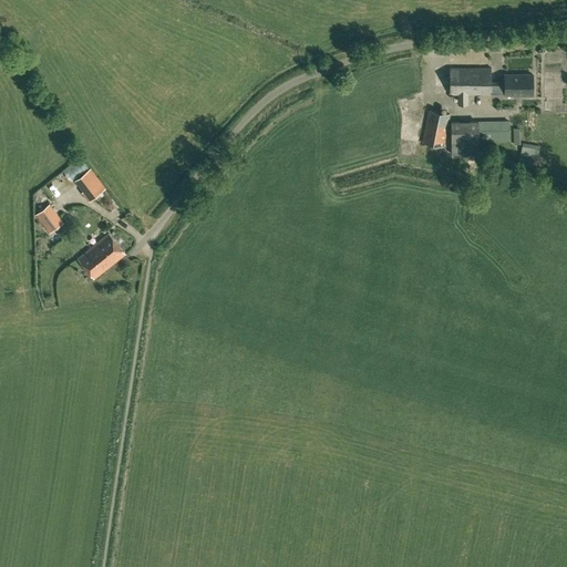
[(492,68),(451,68),(451,94),(459,94),(459,104),(467,104),(467,94),(492,94),(492,93),(492,83),(492,68)]
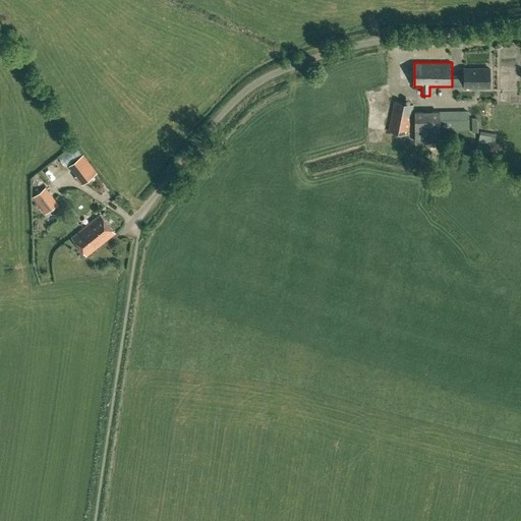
[(489,68),(464,68),(464,76),(452,76),(452,85),(464,85),(464,88),(489,88),(489,68)]
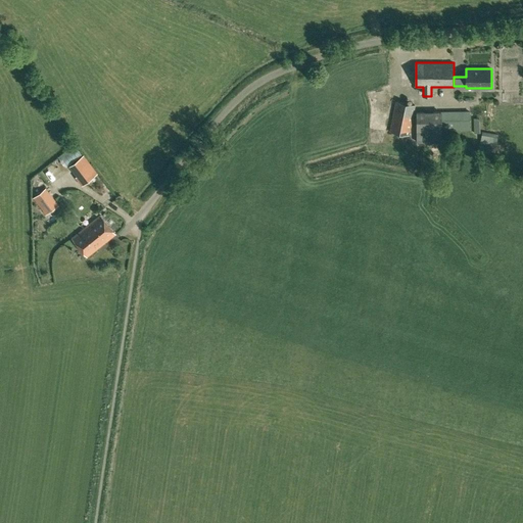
[(396,101),(394,111),(389,132),(409,136),(414,115),(413,115),(415,105),(396,101)]
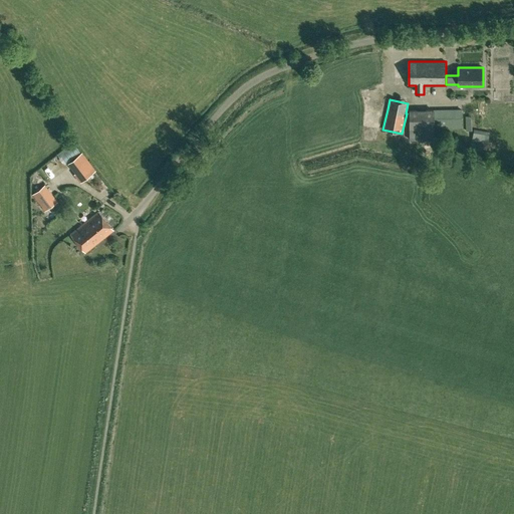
[(434,109),(408,110),(409,141),(434,141),(434,109)]
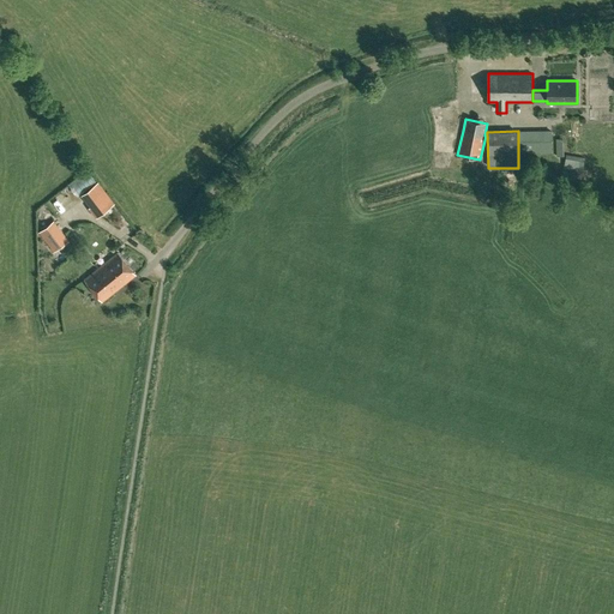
[(552,131),(518,131),(518,154),(552,154),(552,131)]
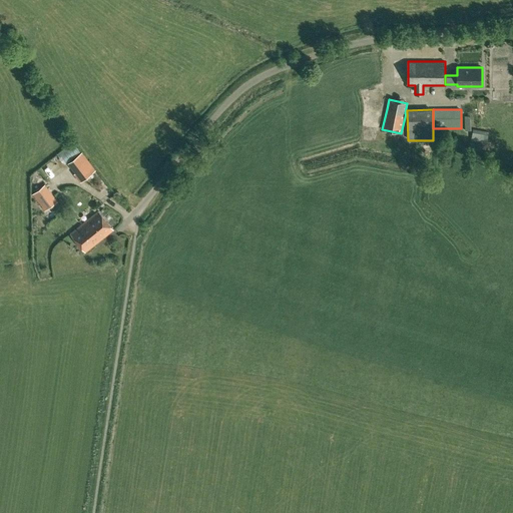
[(473,132),(471,139),(469,147),(479,151),(482,143),(484,134),(473,132)]
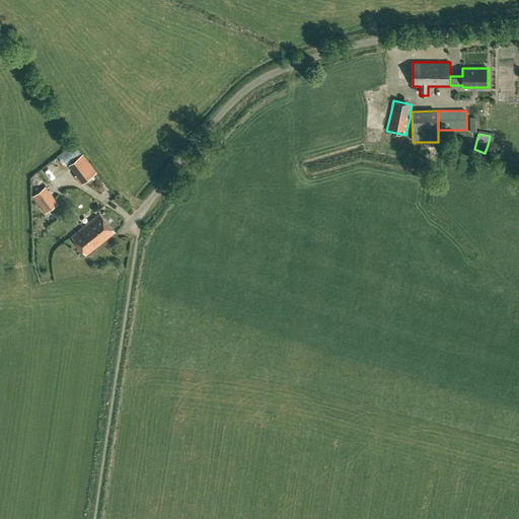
[(97,172),(83,153),(68,164),(76,174),(74,175),(81,184),(97,172)]
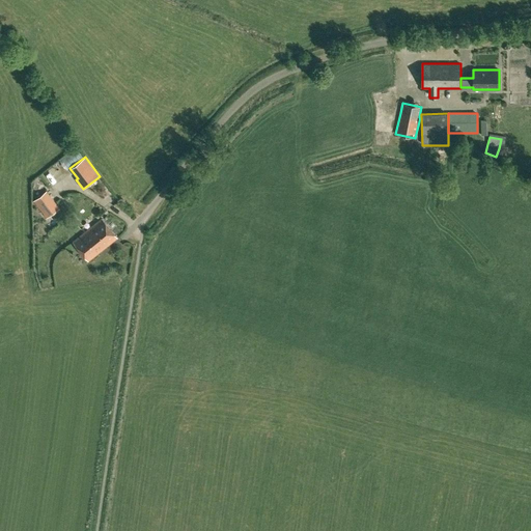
[(47,217),(59,208),(46,192),(34,201),(47,217)]
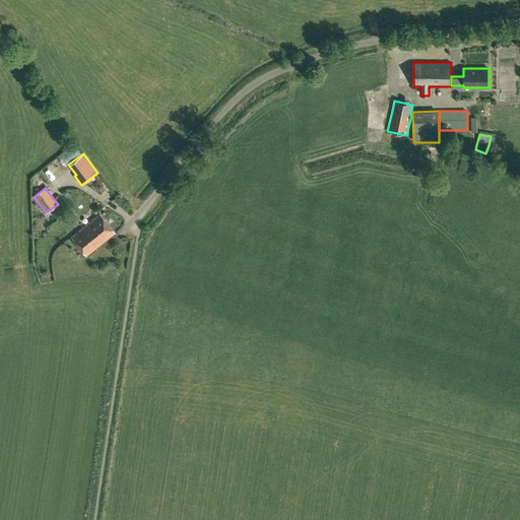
[(100,214),(85,225),(101,244),(115,233),(100,214)]
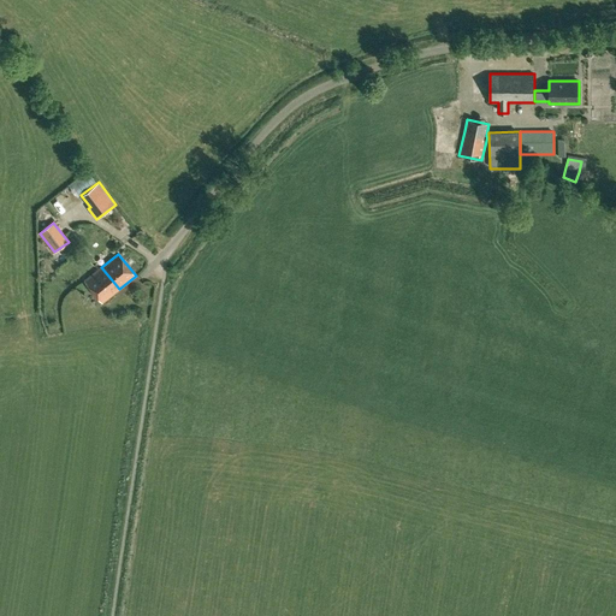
[(102,302),(119,289),(101,267),(86,280),(102,302)]
